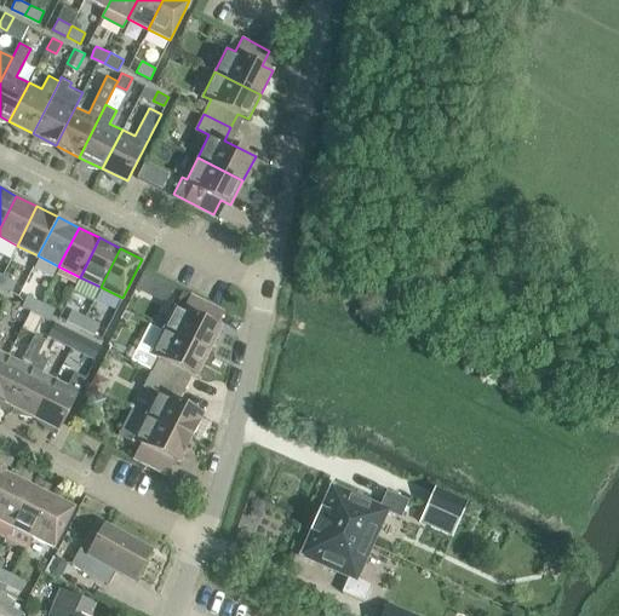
[(148,265),(139,282),(171,298),(179,281),(148,265)]
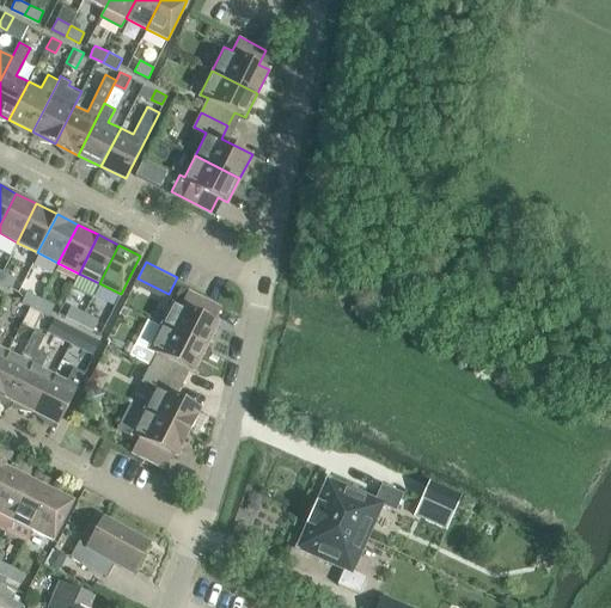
[(0,276),(0,281),(12,288),(17,277),(4,270),(0,276)]
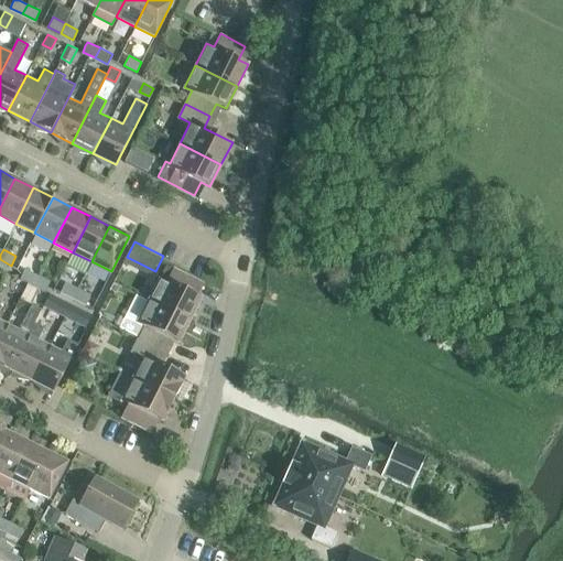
[(192,293),(198,280),(166,263),(149,299),(190,320),(202,298),(192,293)]
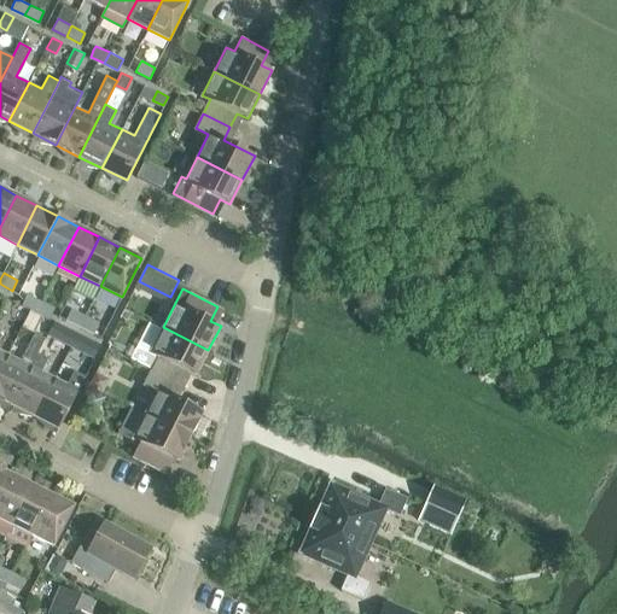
[(28,293),(25,297),(22,304),(36,310),(41,299),(28,293)]
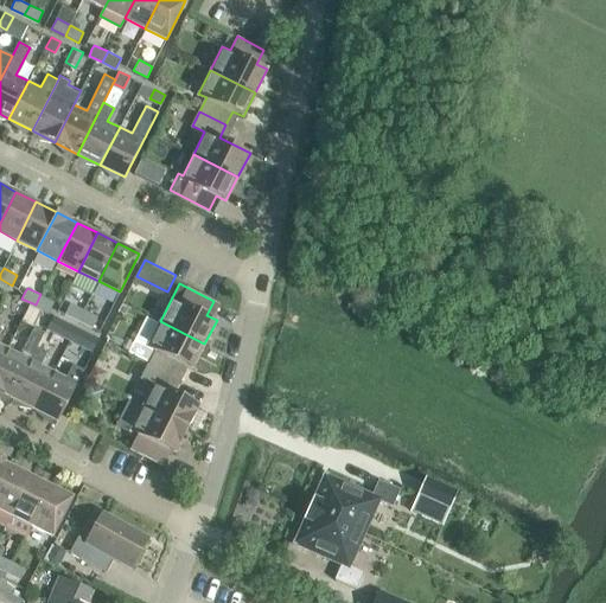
[(40,294),(36,305),(49,312),(55,301),(40,294)]
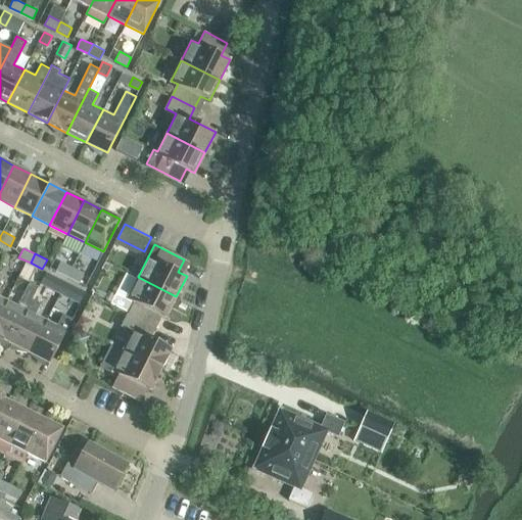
[(61,261),(56,270),(67,275),(73,266),(61,261)]
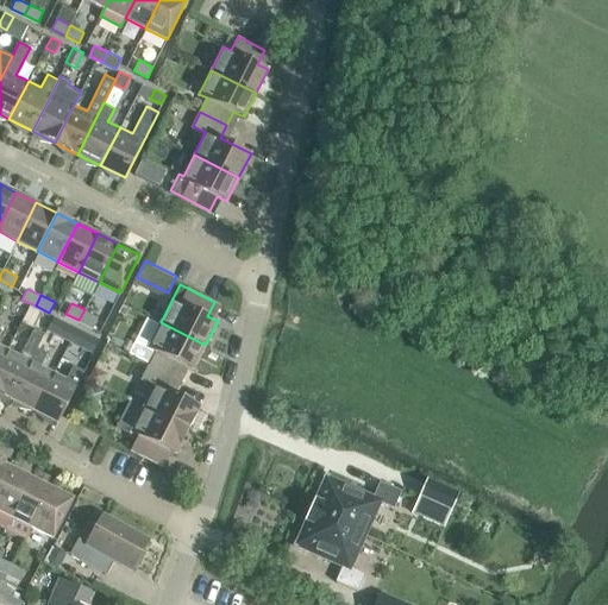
[(85,309),(79,320),(93,327),(98,316),(85,309)]
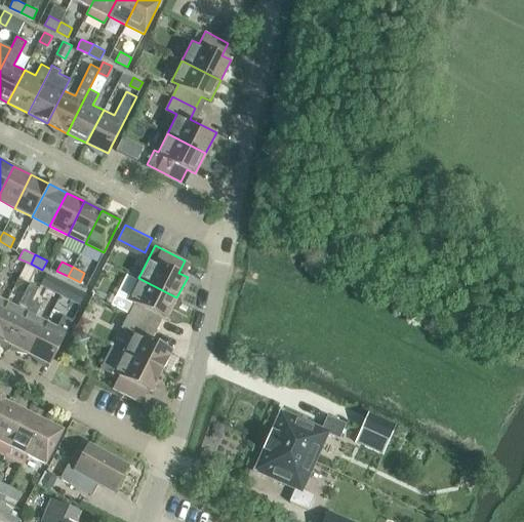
[(46,272),(41,283),(61,293),(66,282),(46,272)]
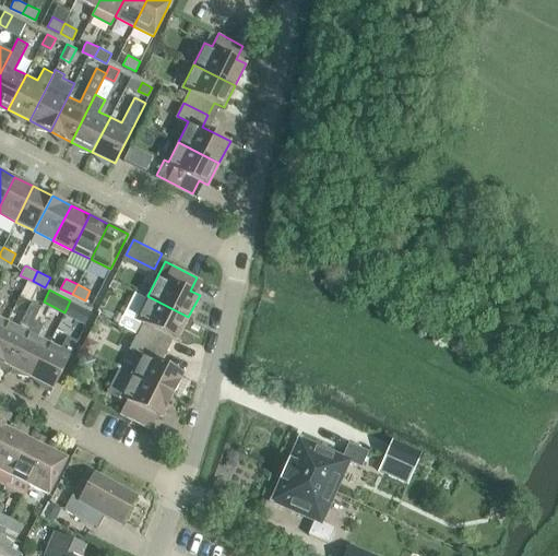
[(177,339),(188,317),(147,296),(135,291),(118,324),(137,334),(162,346),(168,334),(177,339)]
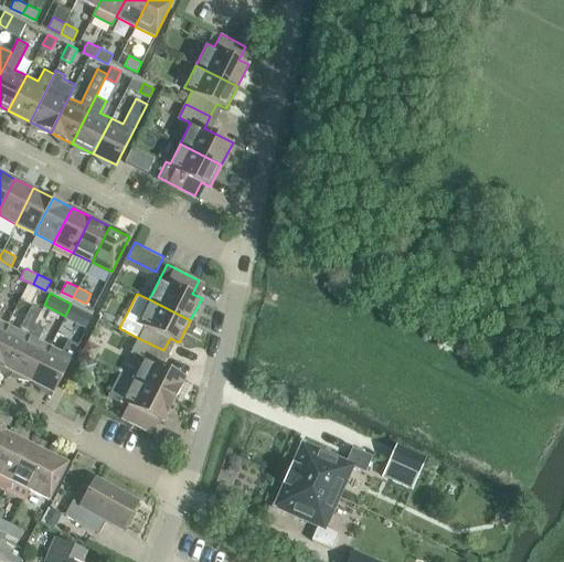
[(42,308),(32,304),(19,329),(8,324),(0,337),(0,364),(10,370),(34,321),(35,322),(42,308)]
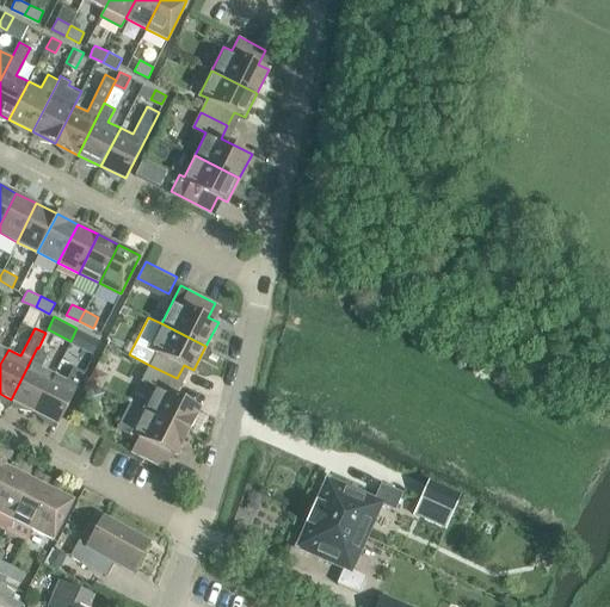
[(76,328),(71,341),(93,353),(100,340),(76,328)]
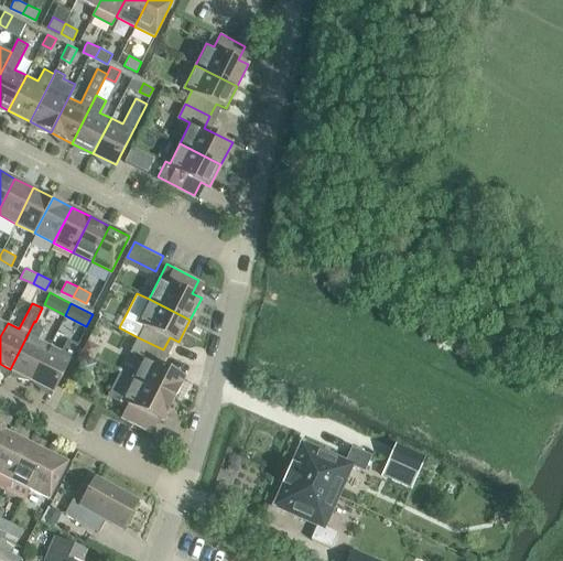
[(44,326),(35,322),(34,321),(10,369),(32,380),(50,344),(39,338),(44,326)]
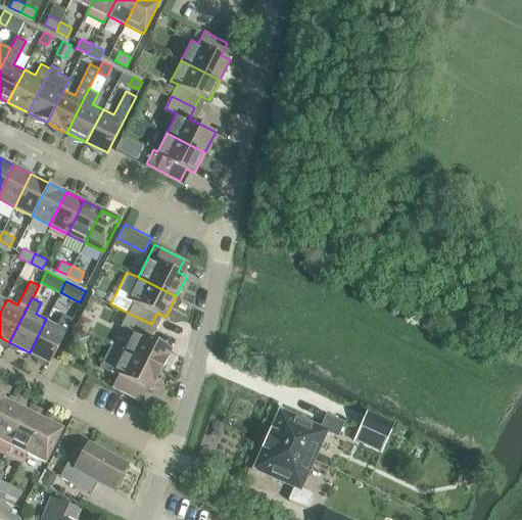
[(57,325),(46,319),(30,352),(50,363),(73,318),(62,313),(57,325)]
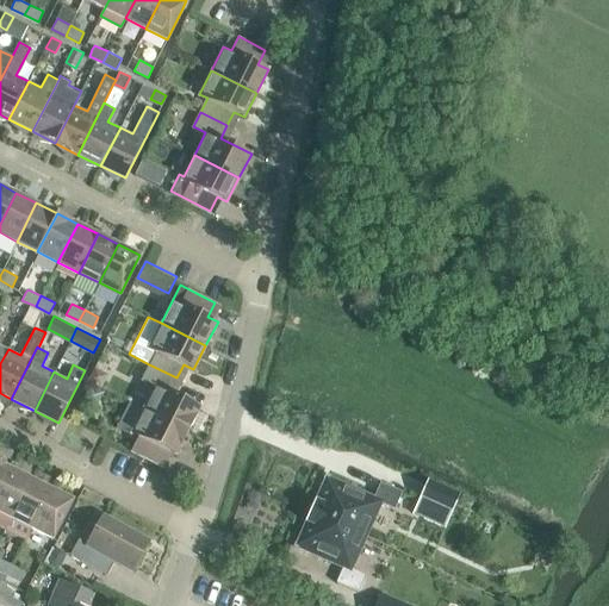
[(155,385),(143,407),(188,430),(200,406),(169,391),(176,378),(149,364),(142,379),(155,385)]
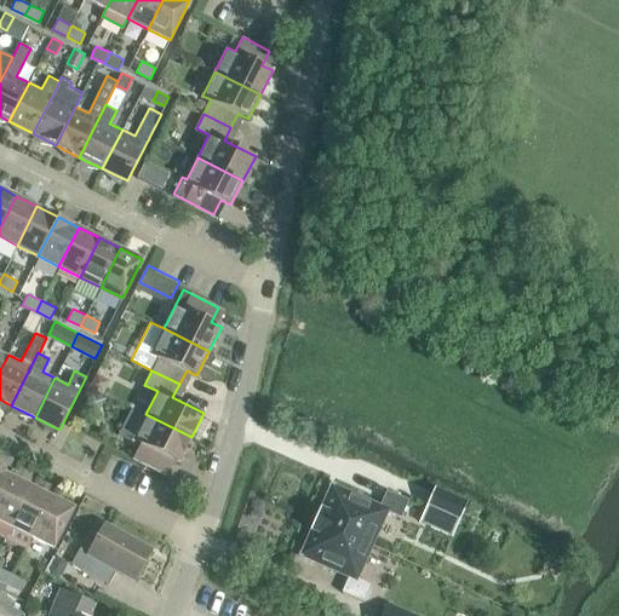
[(104,378),(97,374),(91,386),(104,393),(108,386),(104,378)]
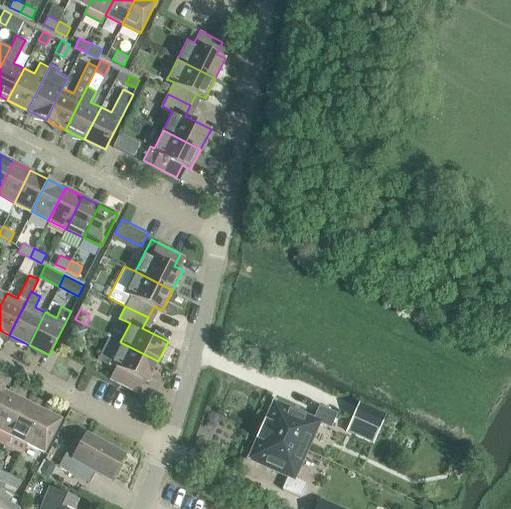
[(81,340),(87,328),(75,322),(69,334),(81,340)]
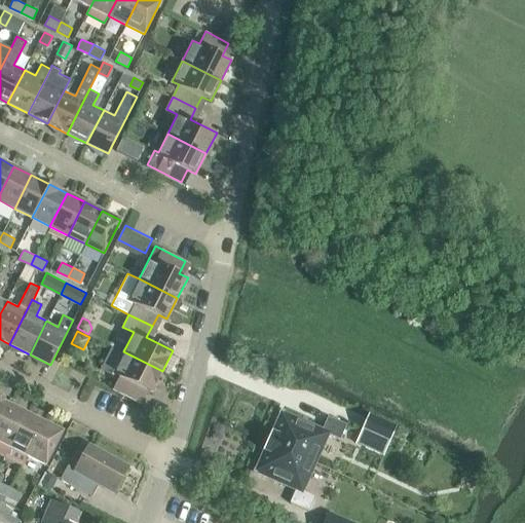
[(152,391),(162,371),(123,351),(113,372),(120,376),(114,387),(137,400),(143,387),(152,391)]
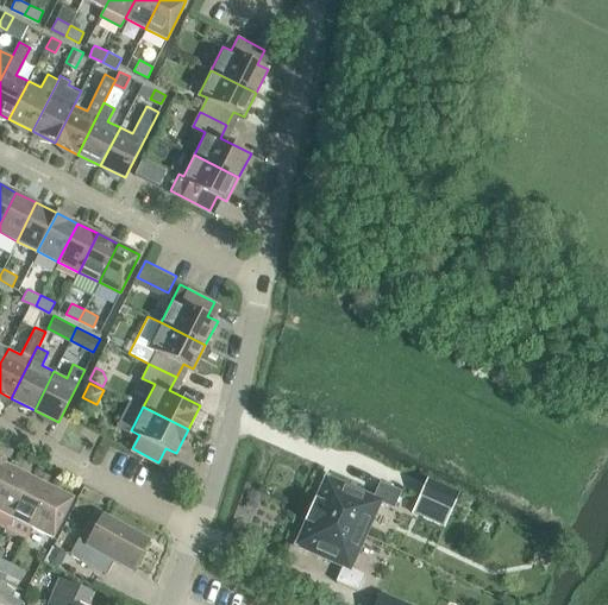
[(0,485),(10,467),(0,461),(0,485)]
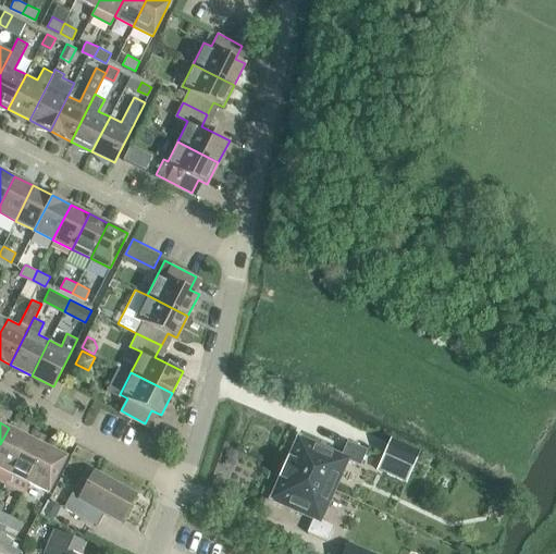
[(0,480),(4,482),(10,471),(27,436),(9,428),(0,444),(0,480)]
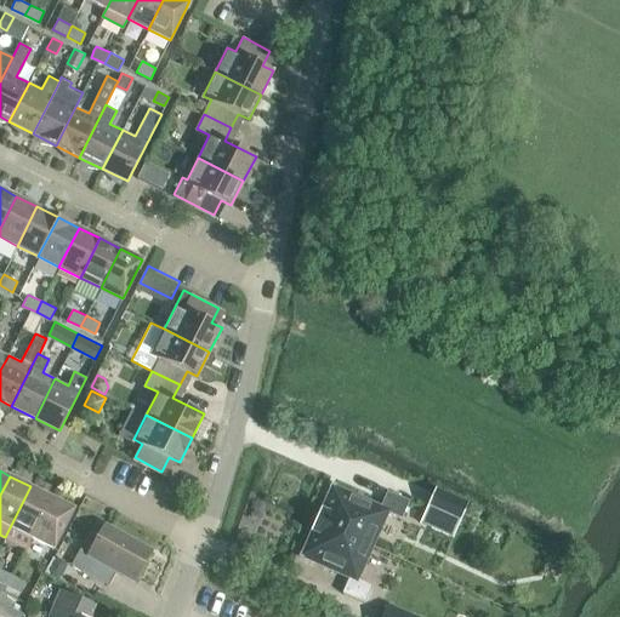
[(381,504),(333,483),(317,519),(373,544),(388,510),(402,516),(409,500),(388,490),(381,504)]
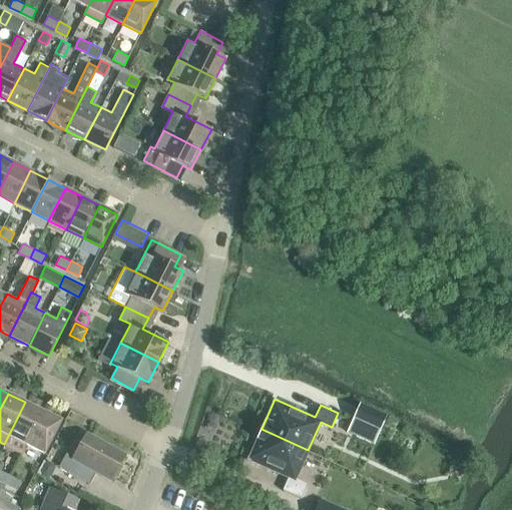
[(43,411),(25,402),(9,434),(26,443),(43,411)]
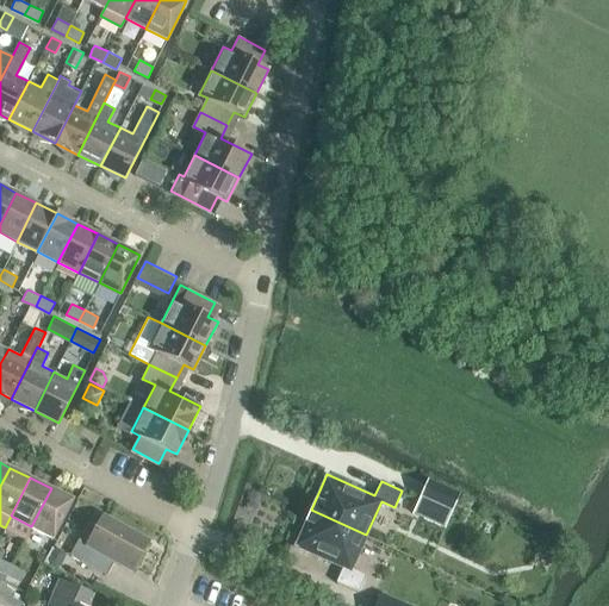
[(414,511),(446,525),(460,493),(428,479),(414,511)]
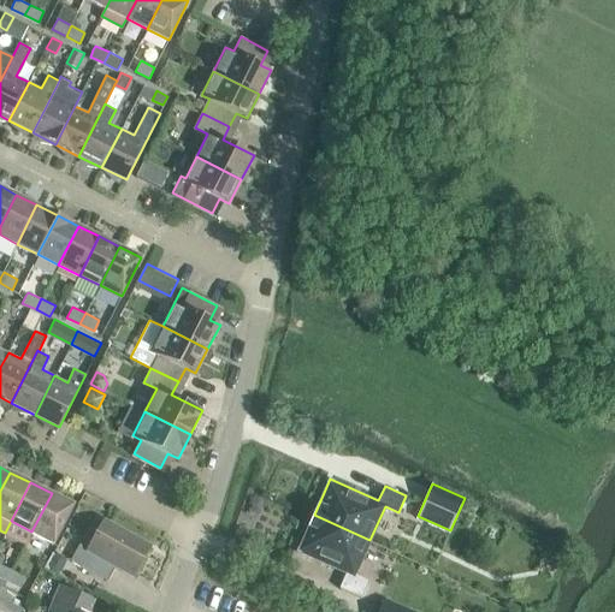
[(72,504),(52,493),(31,532),(53,542),(72,504)]
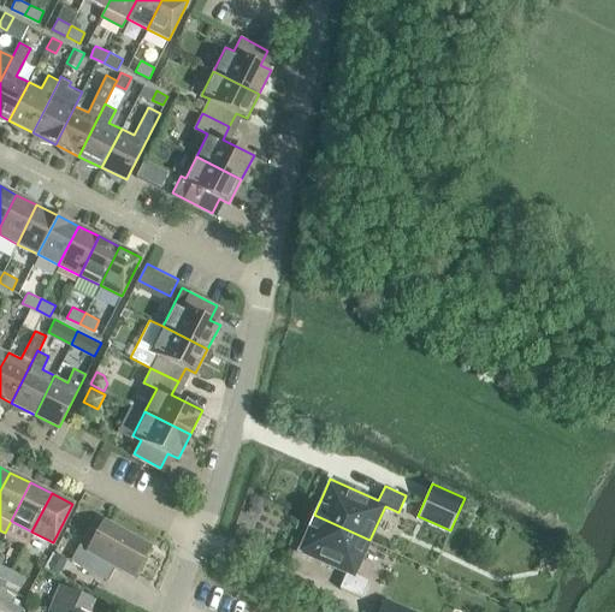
[(370,540),(314,515),(299,551),(347,571),(341,587),(361,595),(368,580),(355,574),(370,540)]
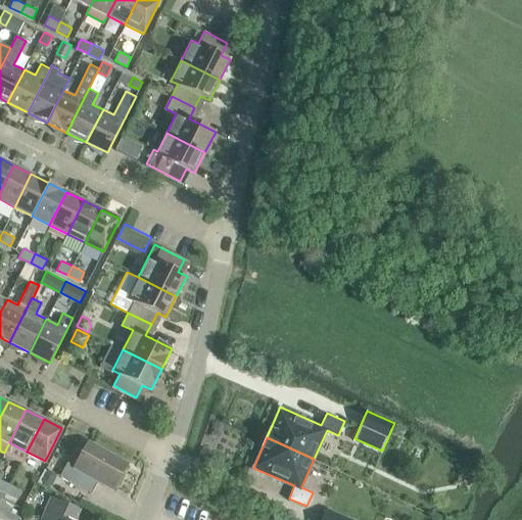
[(76,465),(67,461),(60,474),(92,492),(99,479),(114,487),(128,464),(88,442),(76,465)]
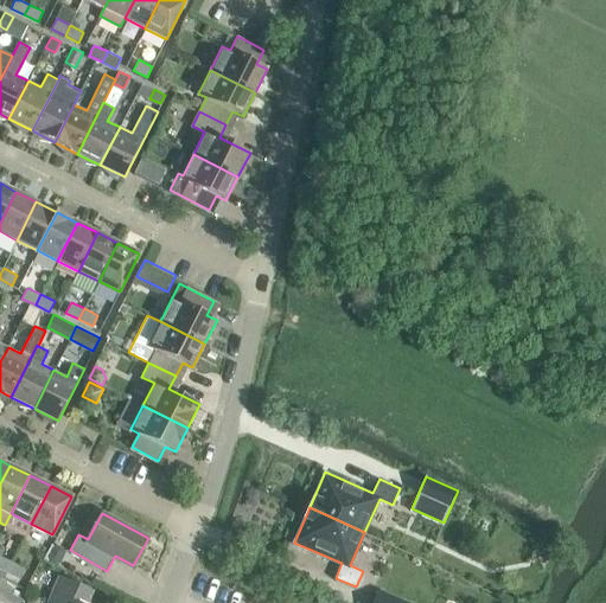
[(52,545),(51,549),(49,553),(50,559),(56,563),(62,560),(64,555),(67,551),(64,545),(58,543),(52,545)]
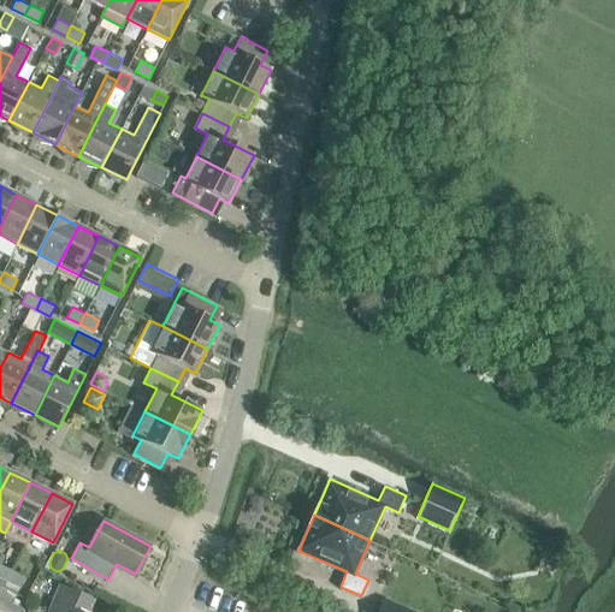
[(0,576),(7,580),(13,569),(0,562),(0,576)]
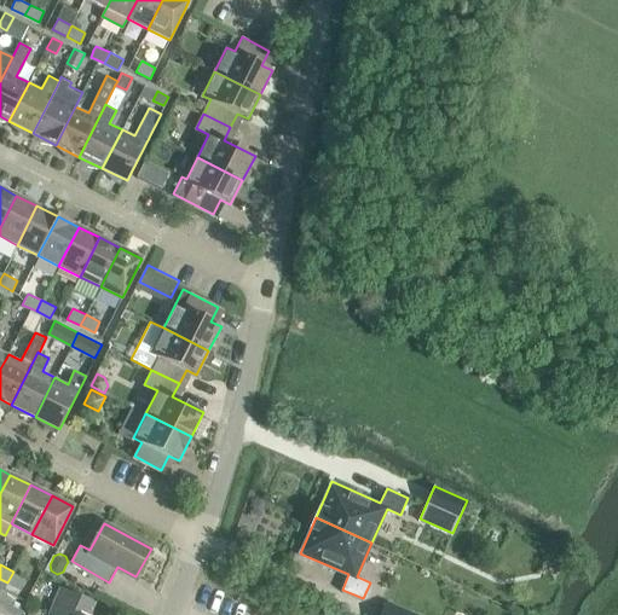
[(13,572),(7,582),(22,590),(27,579),(13,572)]
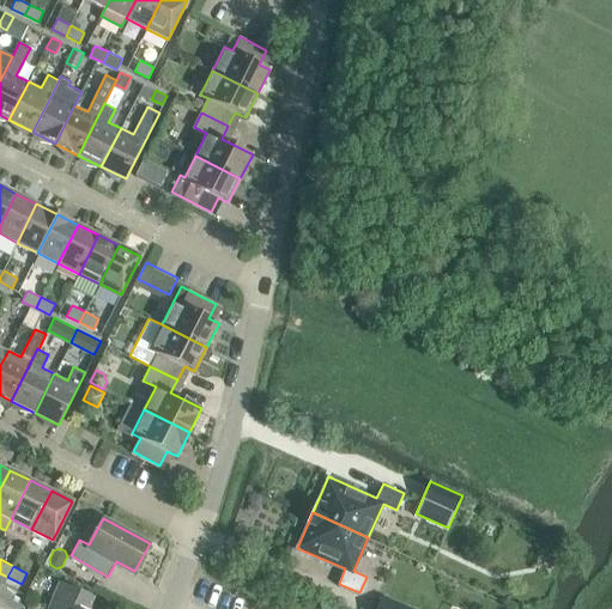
[(56,608),(88,608),(94,596),(60,582),(49,607),(56,608)]
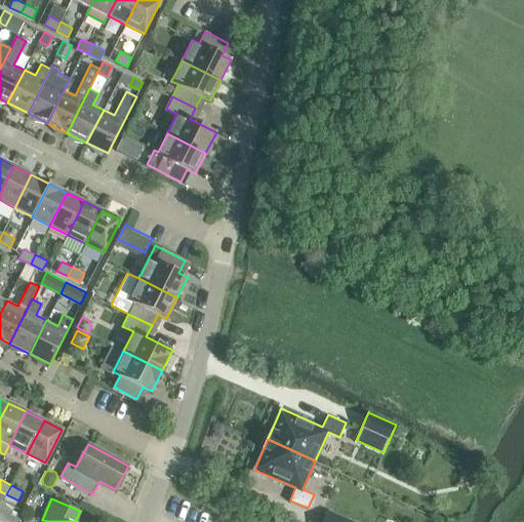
[(0,521),(16,521),(18,519),(0,509),(0,521)]
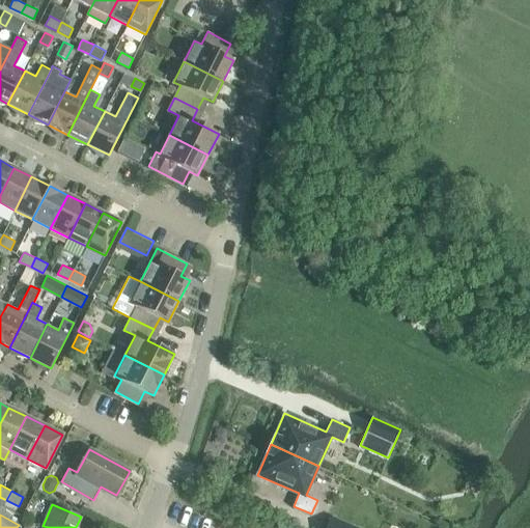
[(327,527),(359,527),(333,517),(327,527)]
